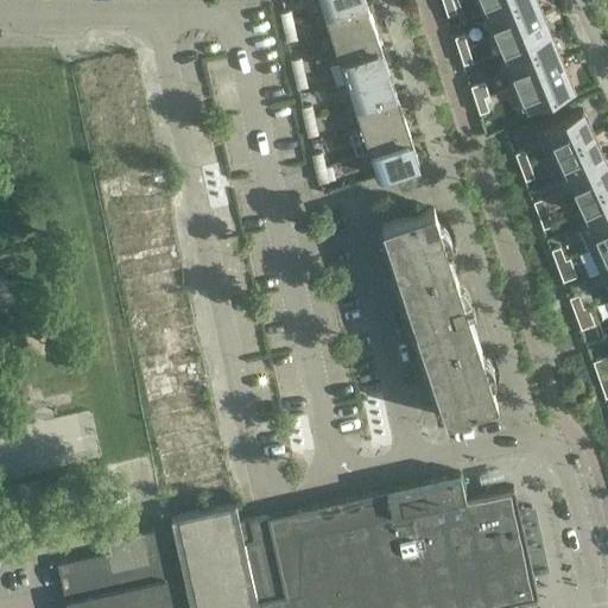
[(320,0),(324,14),(366,0),(320,0)]
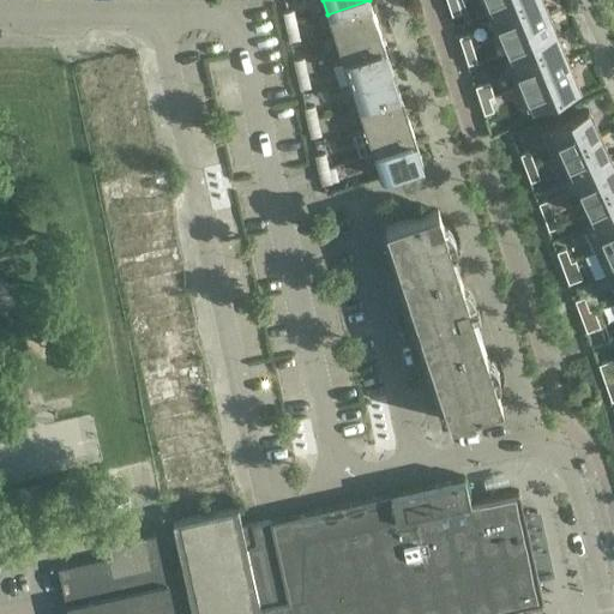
[(327,14),(336,37),(378,24),(369,0),(327,14)]
